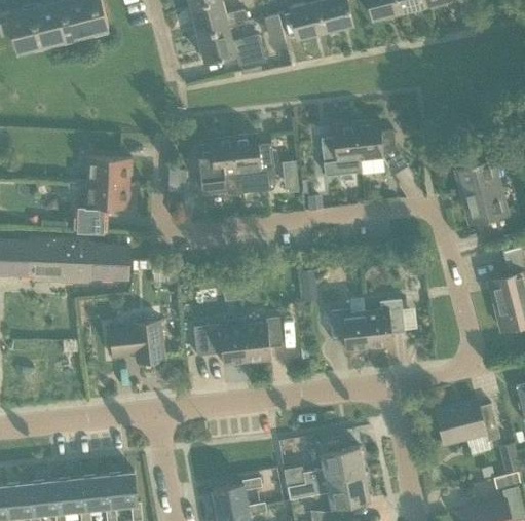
[(101,0),(59,0),(38,5),(0,14),(0,28),(2,35),(12,32),(17,52),(109,30),(101,0)]
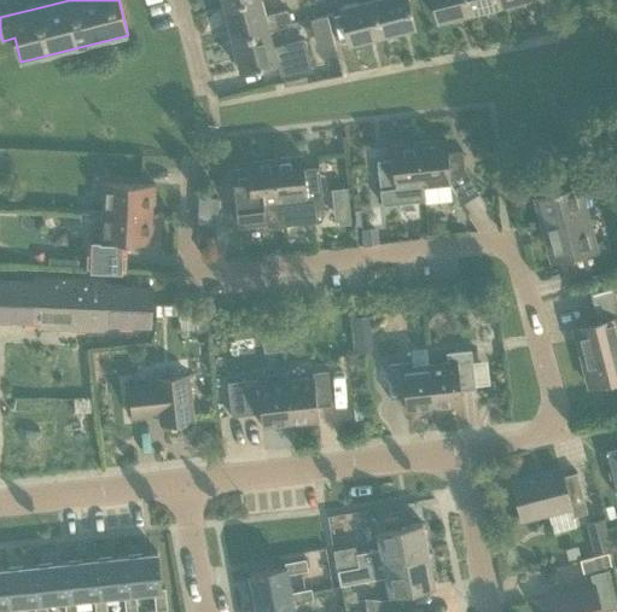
[(261,3),(272,0),(221,0),(225,12),(261,3)]
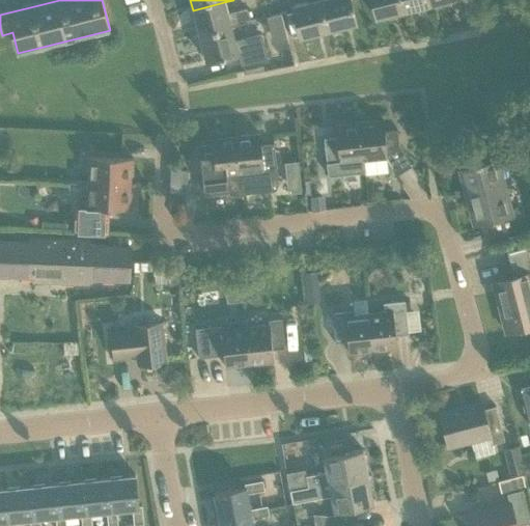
[(321,2),(322,2),(321,0),(307,0),(309,5),(293,9),(301,42),(329,34),(321,2)]
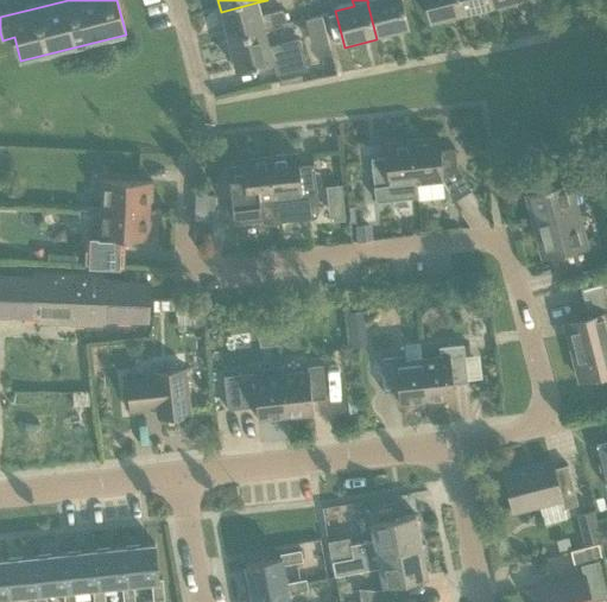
[(378,0),(368,2),(367,2),(377,39),(409,31),(400,0),(378,0)]
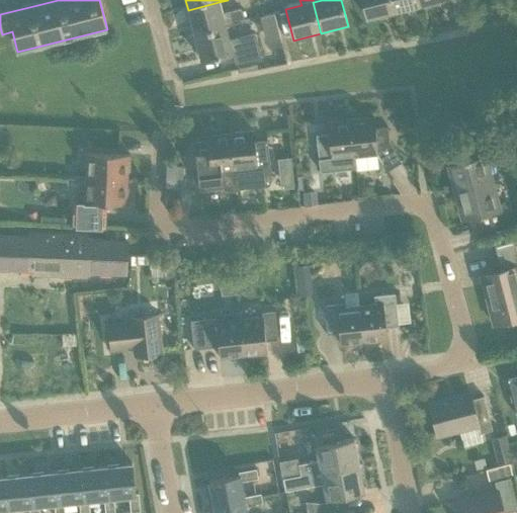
[(391,0),(361,0),(367,21),(395,14),(391,0)]
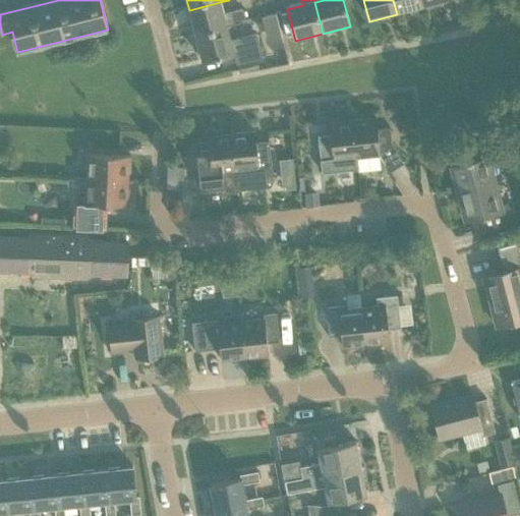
[(393,0),(397,14),(423,8),(421,0),(393,0)]
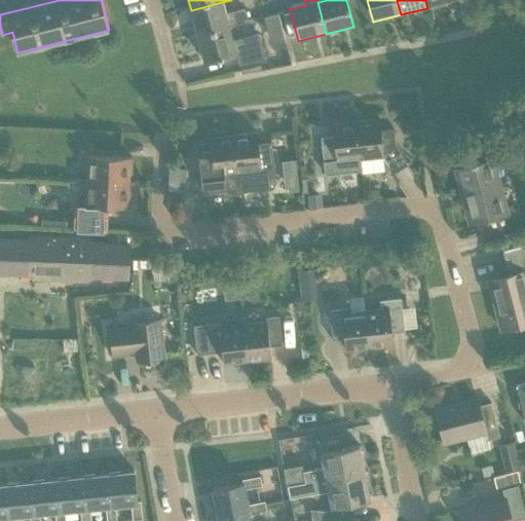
[(226,17),(222,2),(191,10),(197,37),(229,29),(229,30),(248,25),(245,12),(226,17)]
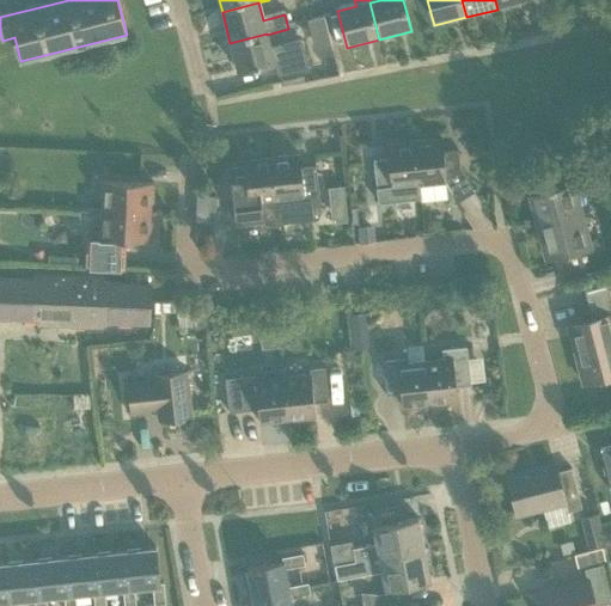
[(272,51),(267,35),(267,34),(230,43),(224,46),(228,63),(234,62),(236,62),(238,75),(275,66),(279,80),(310,72),(303,44),(272,51)]
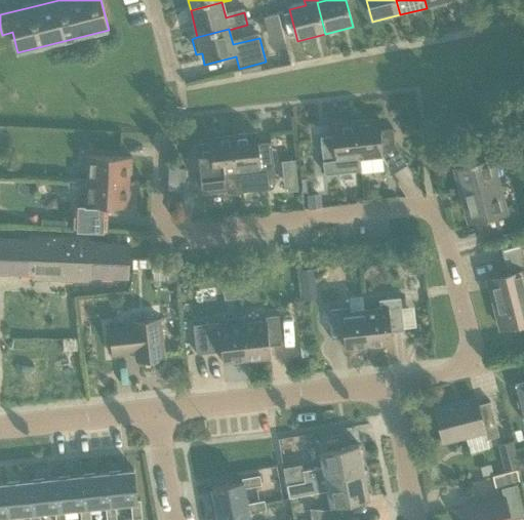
[(379,122),(356,125),(359,162),(361,176),(391,173),(393,177),(408,168),(395,147),(394,132),(380,134),(379,122)]
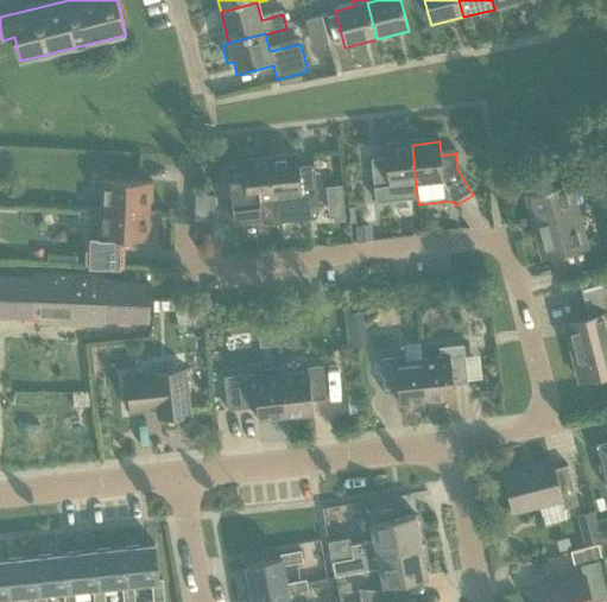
[(416,188),(412,145),(385,147),(386,162),(372,163),(377,207),(403,203),(400,189),(416,188)]
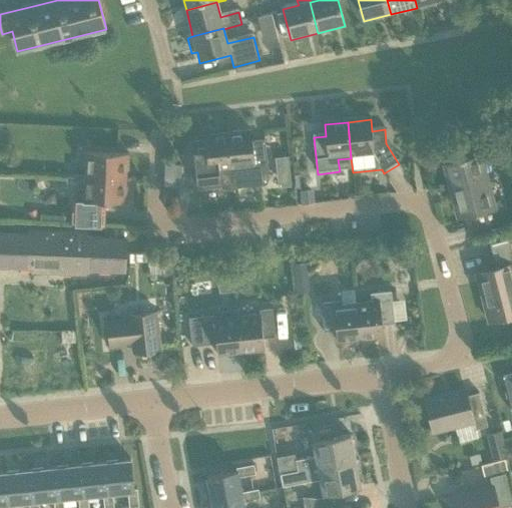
[(252,144),(251,133),(228,135),(232,171),(234,191),(238,190),(245,185),(247,181),(256,180),(260,184),(267,183),(269,179),(265,143),(252,144)]
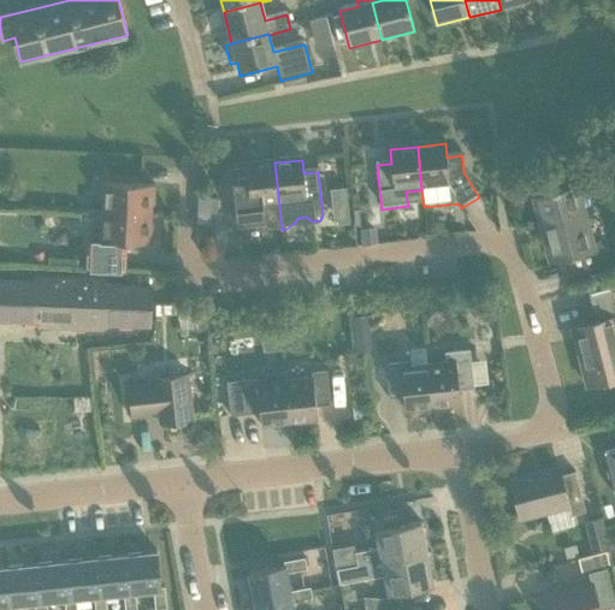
[(264,207),(279,206),(275,163),(247,166),(248,179),(234,182),(238,226),(266,224),(264,207)]
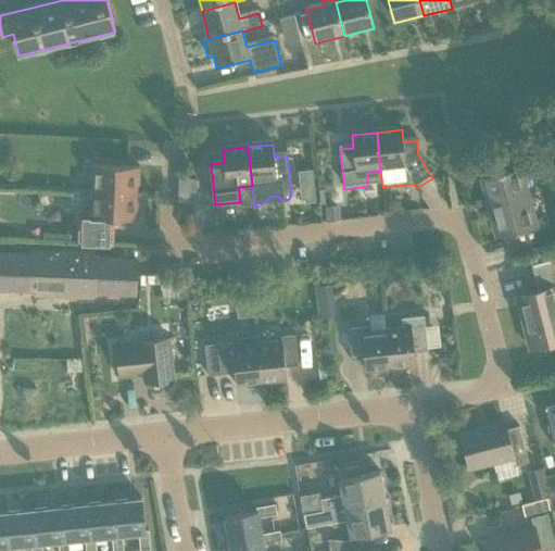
[(93,183),(93,196),(137,197),(137,188),(140,188),(140,171),(91,168),(90,183),(93,183)]
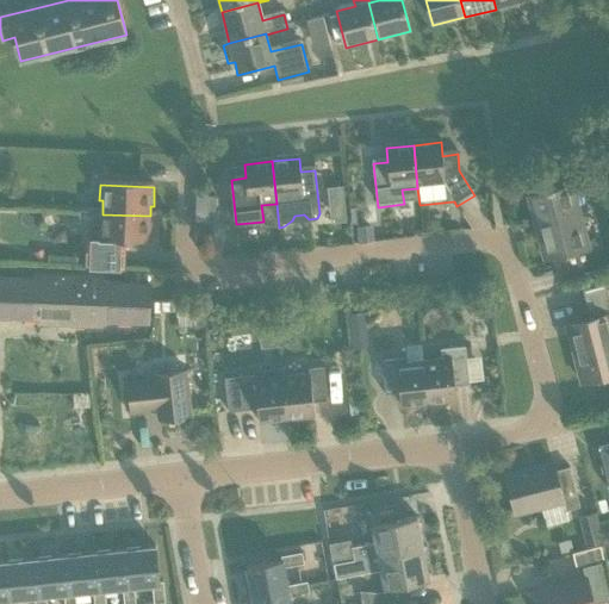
[(564,276),(600,267),(594,243),(586,244),(573,188),(529,200),(545,262),(559,259),(564,276)]
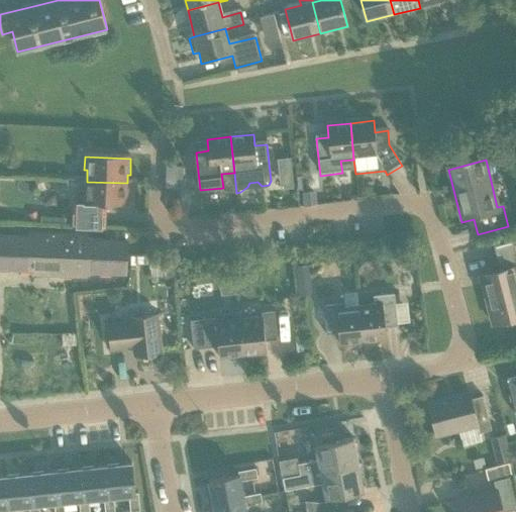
[(185,170),(168,169),(167,189),(184,190),(185,170)]
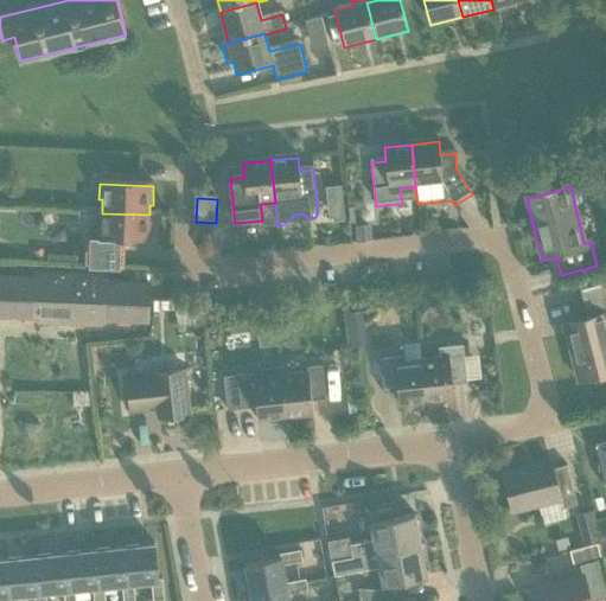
[(150,215),(102,213),(101,227),(97,227),(97,241),(89,240),(88,270),(122,272),(123,255),(113,254),(113,242),(151,243),(152,224),(148,224),(150,215)]
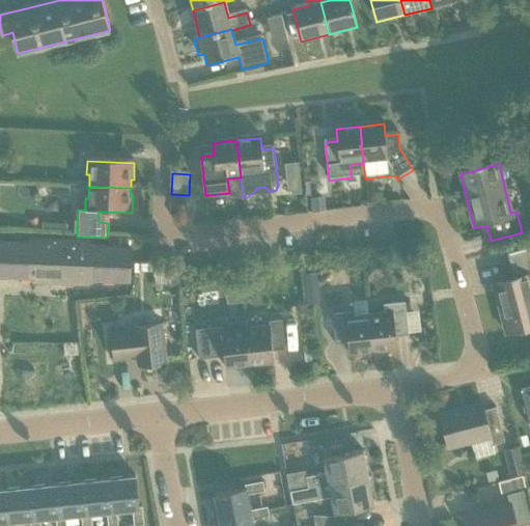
[(90,245),(63,244),(36,243),(35,247),(0,245),(0,279),(34,280),(34,284),(61,285),(88,286),(89,282),(130,284),(131,250),(90,249),(90,245)]
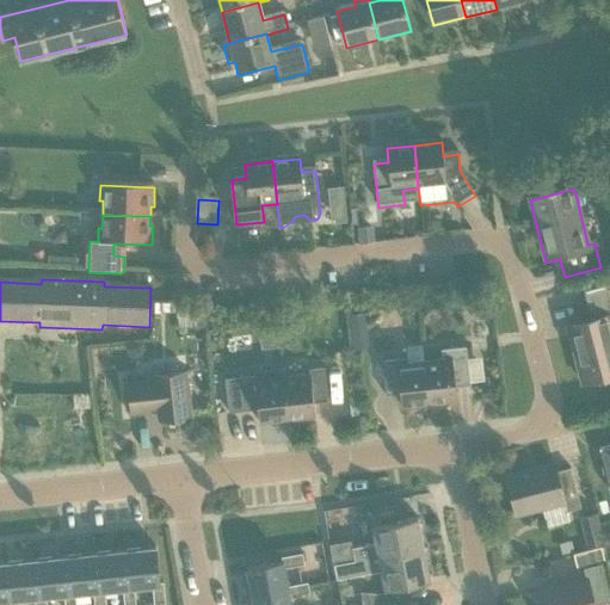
[(568,329),(584,388),(609,380),(609,301),(607,290),(585,296),(592,323),(568,329)]
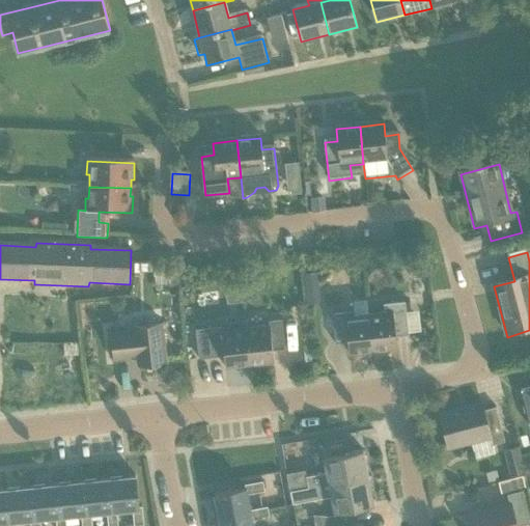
[(317,275),(303,277),(307,308),(322,306),(317,275)]
